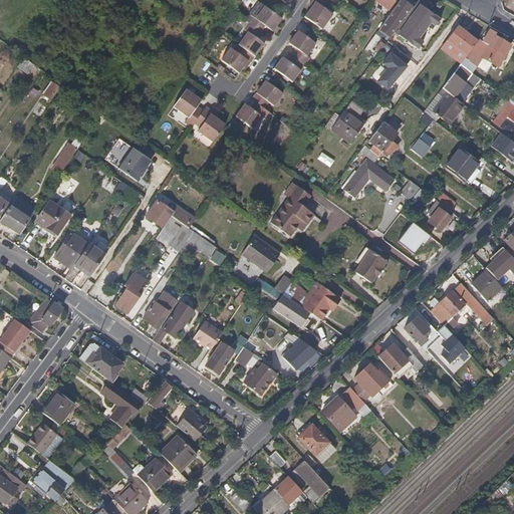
[(331,14),(324,9),(329,2),(326,0),(312,0),(315,2),(311,8),(304,17),(314,25),(321,29),(331,14)]
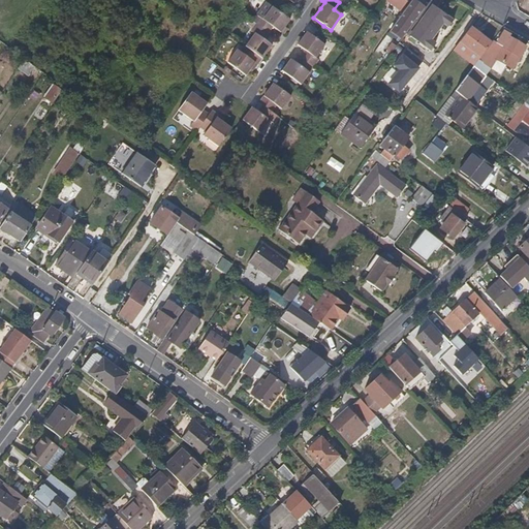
[(399,11),(408,0),(384,0),(399,11)]
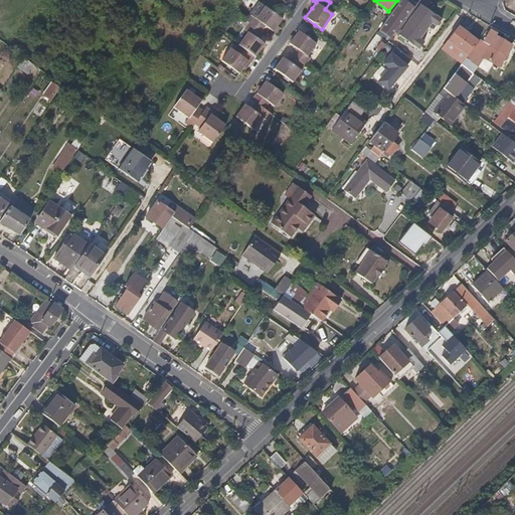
[(399,26),(413,8),(403,0),(400,0),(396,6),(391,13),(384,22),(380,27),(379,28),(383,31),(391,37),(394,32),(395,32),(399,26)]
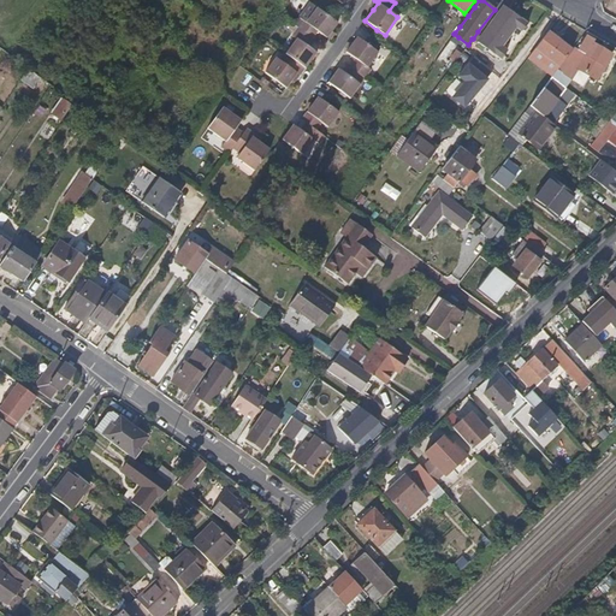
[(501,47),(515,27),(521,31),(527,23),(515,16),(507,9),(513,0),(501,0),(495,10),(478,31),(473,39),(478,42),(493,54),(501,59),(504,54),(507,52),(501,47)]
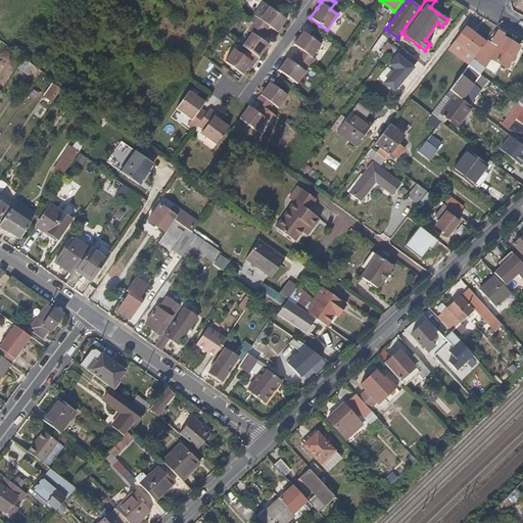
[(281,27),(286,19),(278,13),(274,10),(264,3),(254,15),(250,21),(252,24),(265,33),(270,26),(277,32),(281,27)]
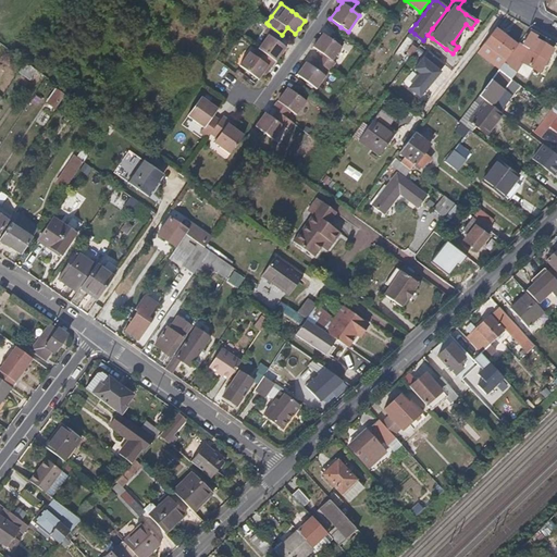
[(285,47),(277,41),(282,35),(269,25),(263,32),(268,35),(262,44),(258,48),(262,51),(275,61),(285,47)]
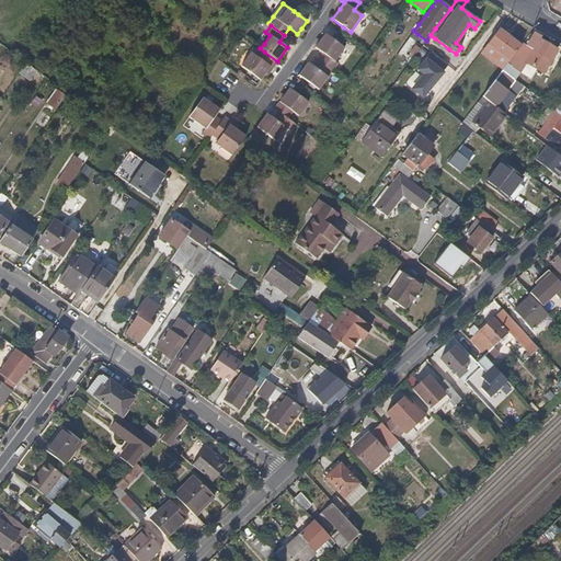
[(510,61),(519,48),(522,46),(517,43),(504,33),(499,29),(481,52),(487,55),(490,58),(489,60),(493,64),(494,61),(499,65),(503,69),(507,64),(510,61)]
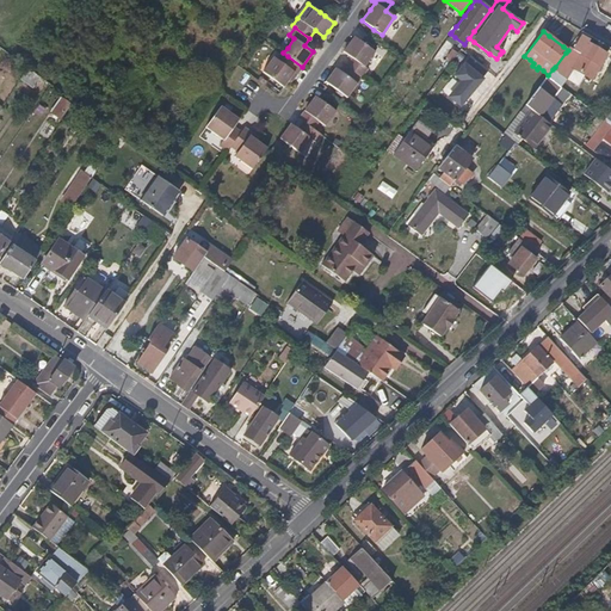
[(605,55),(593,48),(587,44),(590,39),(582,36),(573,50),(580,55),(591,60),(599,66),(605,55)]
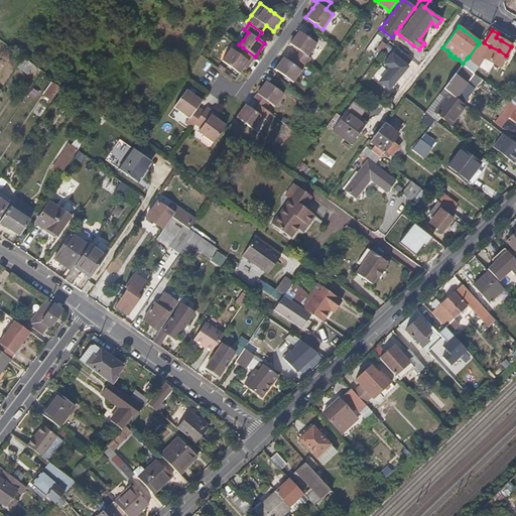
[(306,55),(315,43),(306,37),(298,31),(290,43),(297,49),(293,55),(304,62),(309,56),(306,55)]
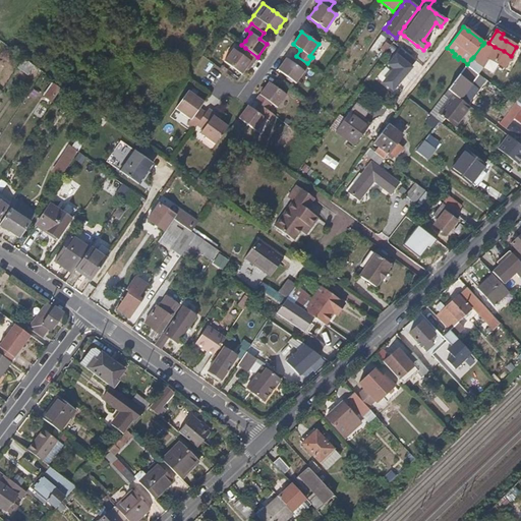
[(487,58),(489,55),(495,47),(488,43),(485,41),(484,43),(482,45),(473,57),(471,59),(483,68),(485,65),(487,62),(489,59),(487,58)]
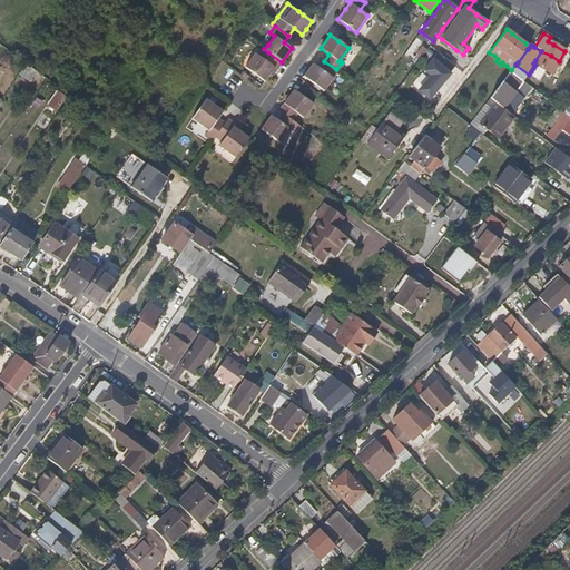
[(420,60),(426,51),(422,47),(416,55),(419,56),(416,58),(420,60)]
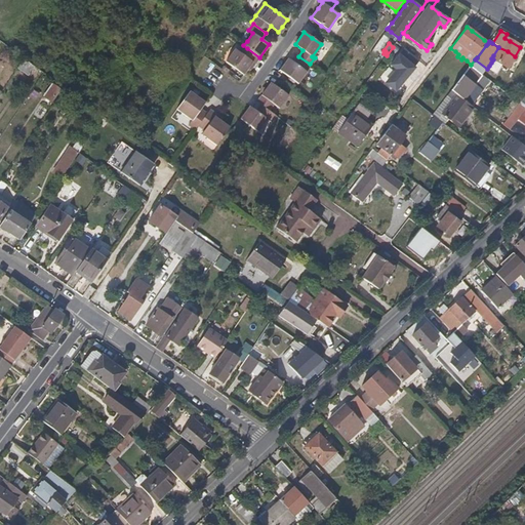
[(512,62),(515,56),(508,51),(498,47),(493,55),(491,58),(493,59),(496,61),(498,63),(508,68),(512,62)]
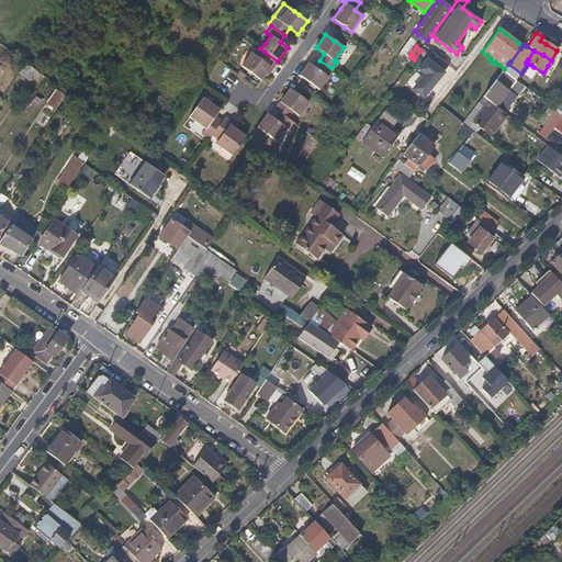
[(265,72),(270,67),(272,69),(272,68),(278,62),(265,52),(258,59),(251,54),(242,68),(250,75),(259,80),(265,72)]
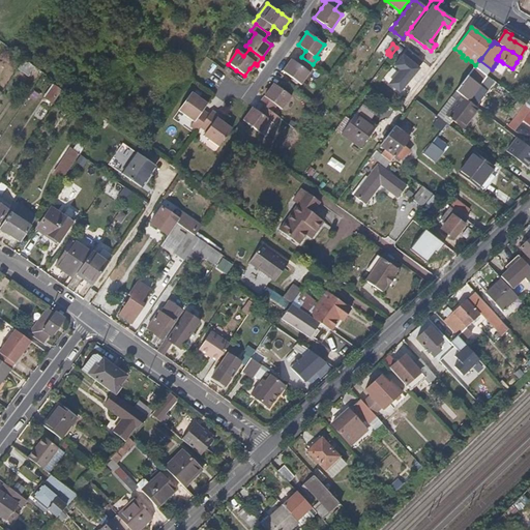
[(410,78),(413,75),(417,69),(423,61),(408,49),(394,65),(400,70),(391,81),(392,87),(398,90),(403,90),(411,79),(410,78)]
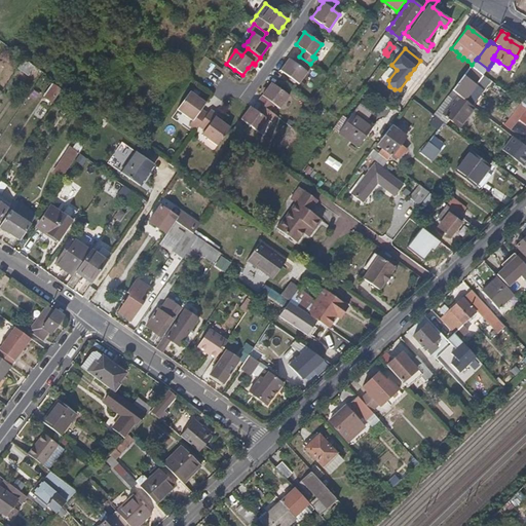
[(302,75),(310,64),(299,57),(294,63),(289,59),(280,70),(286,74),(289,77),(297,82),(302,75)]
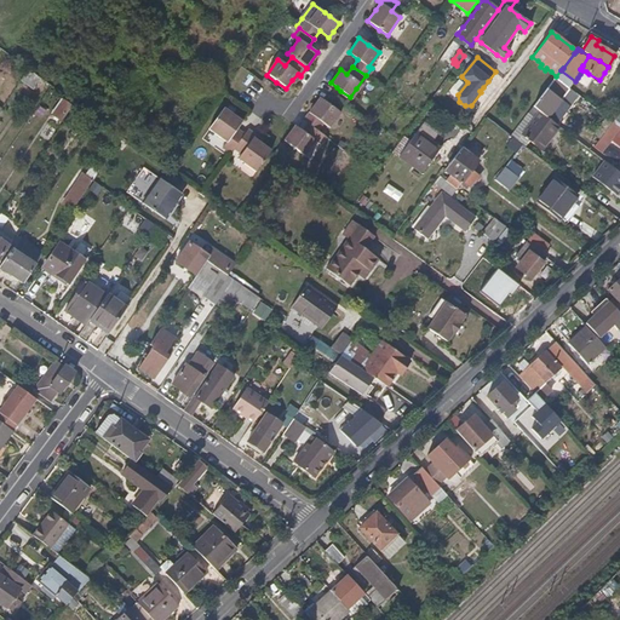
[(34,90),(41,79),(29,69),(21,81),(34,90)]
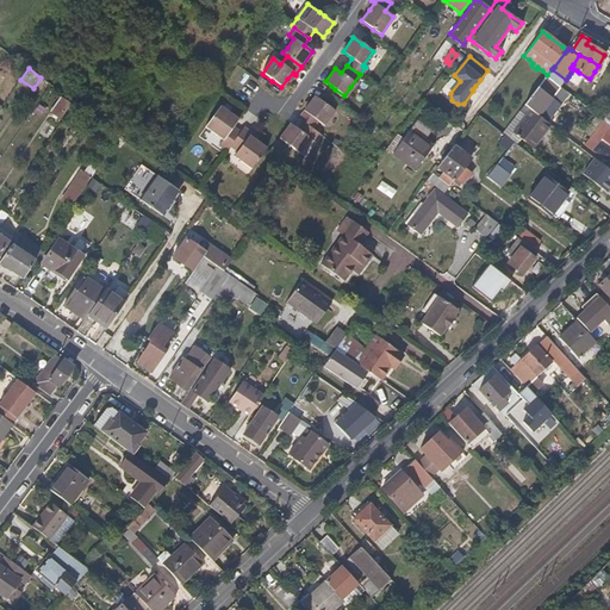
[(566,80),(552,69),(547,75),(546,78),(556,85),(565,92),(571,83),(566,80)]
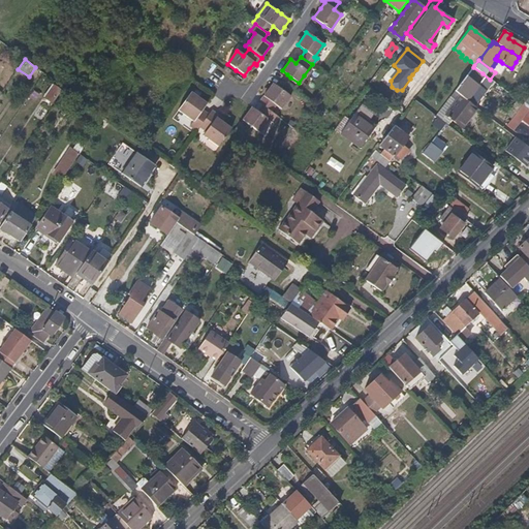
[(382,80),(387,84),(398,70),(392,66),(382,80)]
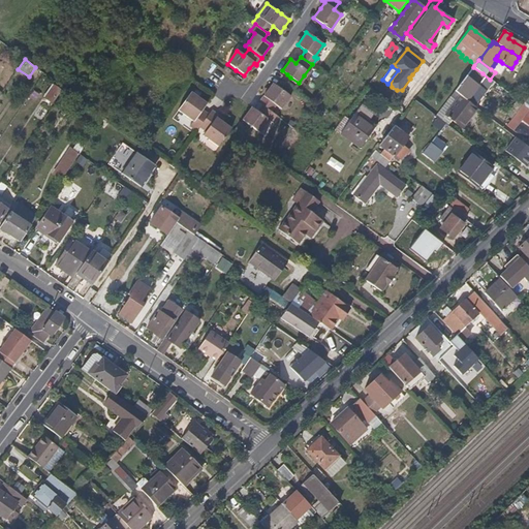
[(475,84),(483,73),(473,67),(466,75),(466,76),(475,84)]
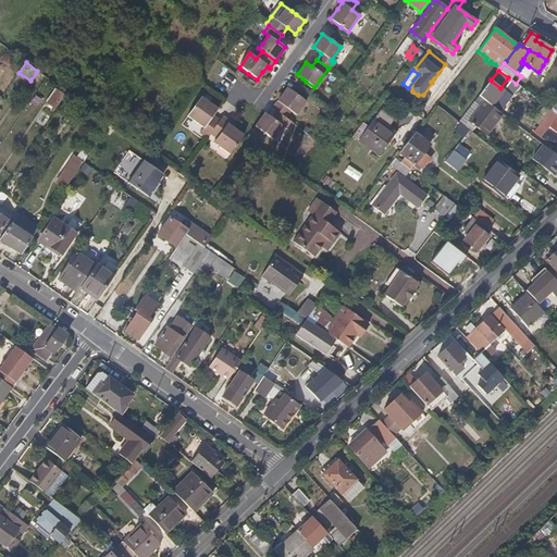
[(496,100),(504,90),(500,88),(491,81),(480,94),(479,96),(480,97),(492,107),(496,100)]
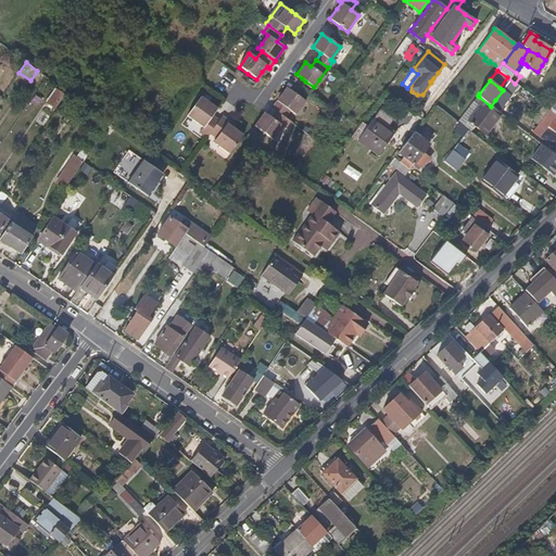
[(293,115),(304,100),(292,91),(287,87),(281,95),(273,106),(272,109),(275,111),(277,112),(283,117),(285,117),(289,112),(293,115)]
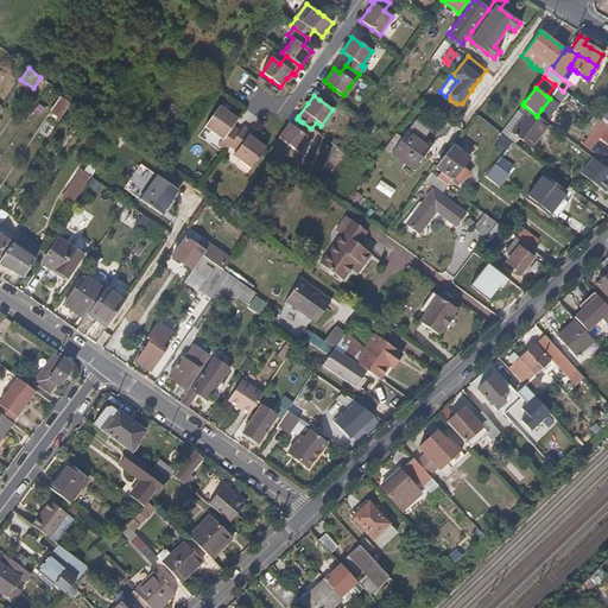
[(61,118),(71,101),(64,96),(52,113),(61,118)]
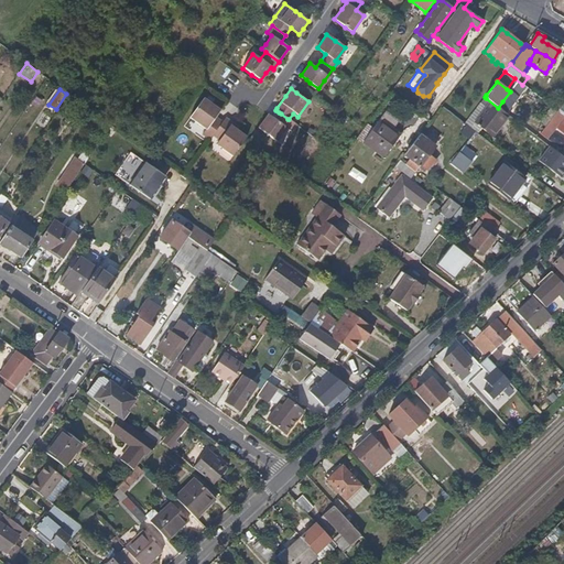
[(503,121),(494,114),(498,108),(486,98),(483,101),(480,105),(479,104),(469,117),(465,123),(470,128),(475,123),(484,129),(492,137),(497,131),(503,121)]
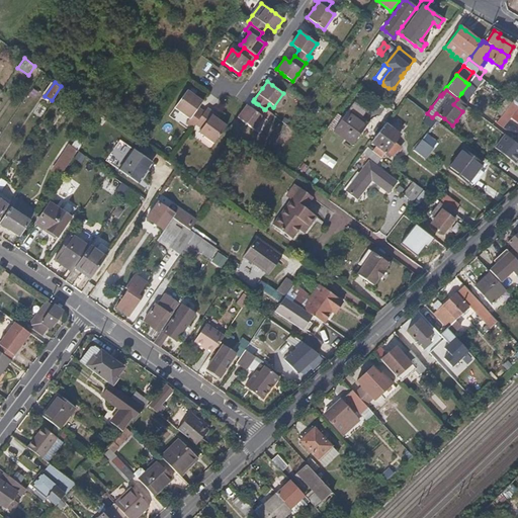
[(198,107),(201,103),(202,102),(187,91),(174,109),(189,119),(186,123),(193,128),(196,124),(205,112),(198,107)]
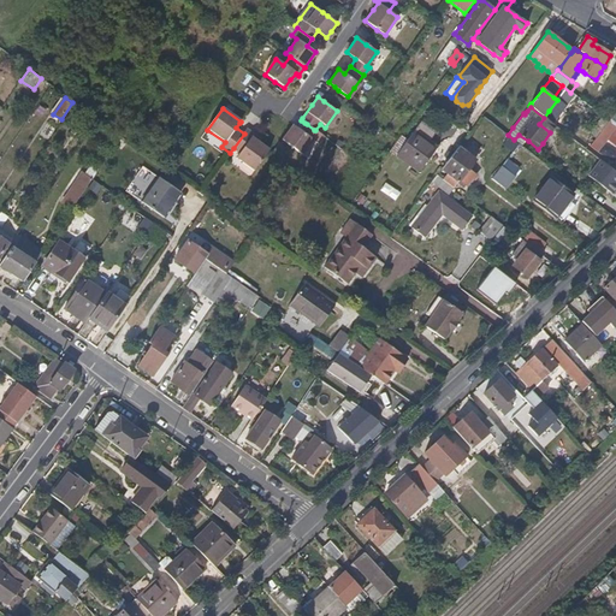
[(248,129),(240,123),(236,128),(244,134),(248,129)]
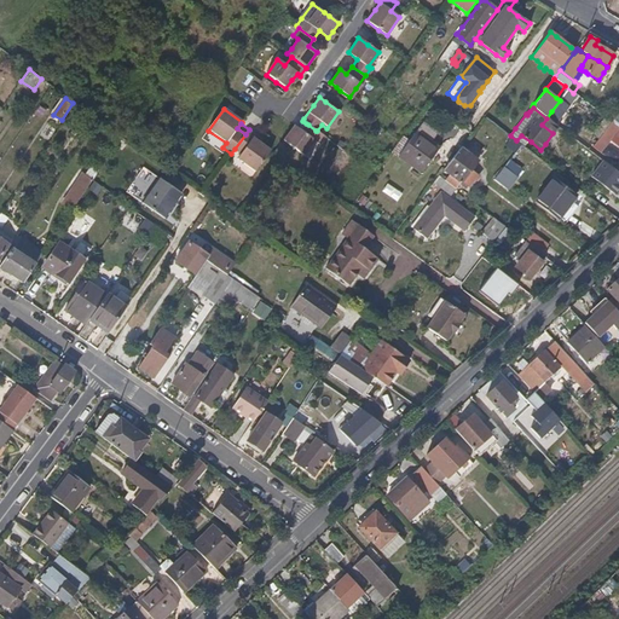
[(320,145),(327,138),(317,131),(316,131),(308,125),(306,123),(301,131),(298,128),(294,126),(290,129),(283,140),(290,145),(304,156),(314,140),(320,145)]
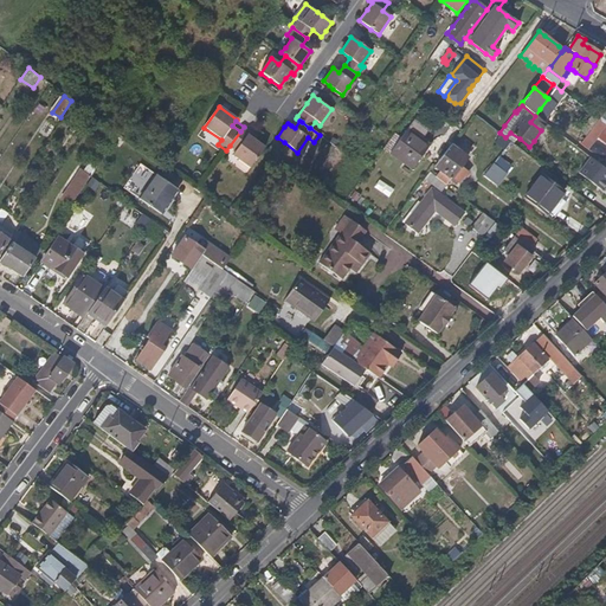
[(600,129),(604,124),(599,121),(591,130),(597,134),(600,129)]
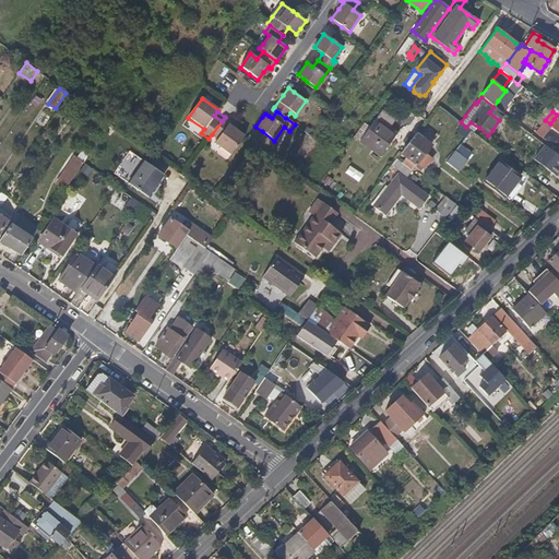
[(391,141),(396,133),(391,129),(392,127),(394,123),(391,120),(381,114),(377,119),(370,127),(365,134),(360,141),(365,144),(376,152),(380,155),(384,150),(391,141)]
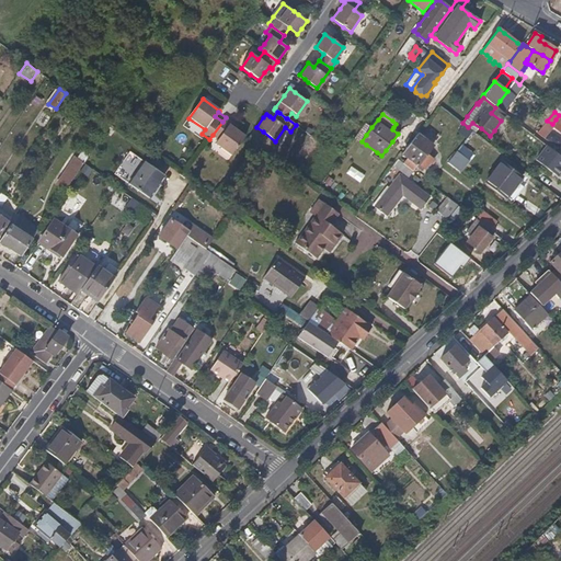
[(238,149),(245,137),(236,129),(229,125),(231,122),(231,121),(226,117),(222,122),(213,135),(218,139),(216,144),(221,148),(232,156),(238,149)]
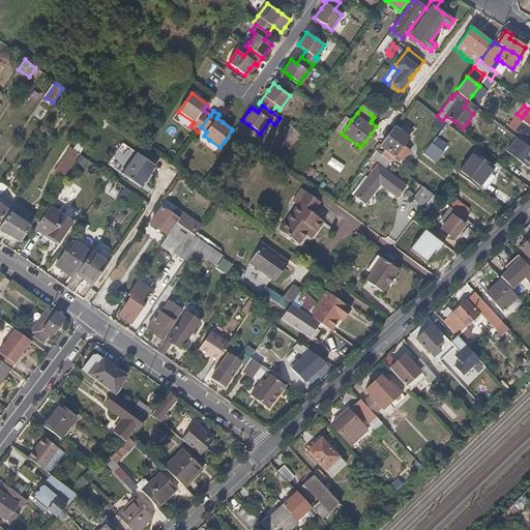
[(520,120),(514,116),(514,117),(510,122),(516,126),(522,131),(526,125),(520,120)]
